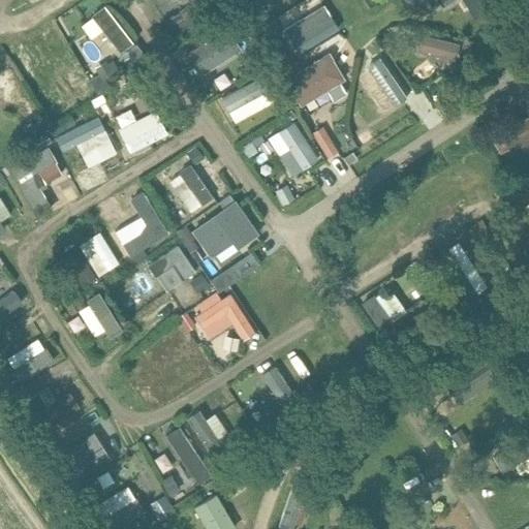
[(169,20),(178,33),(213,9),(207,0),(188,0),(192,4),(169,20)]
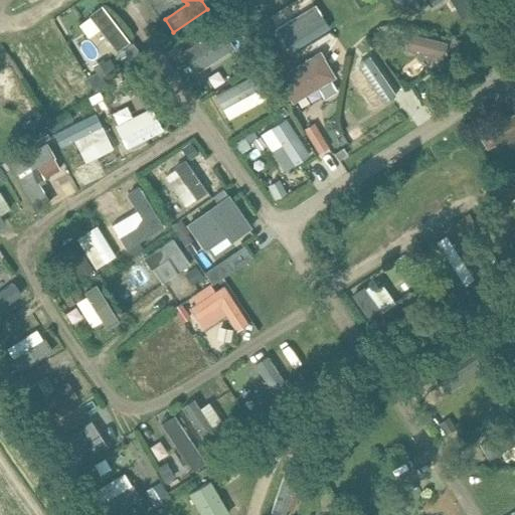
[(260,0),(269,14),(290,0),(260,0)]
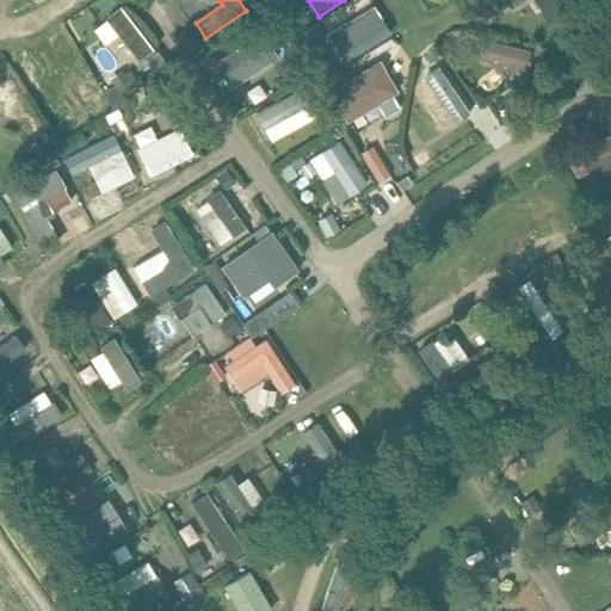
[(468,0),(476,12),(495,0),(510,0),(512,4),(518,0),(468,0)]
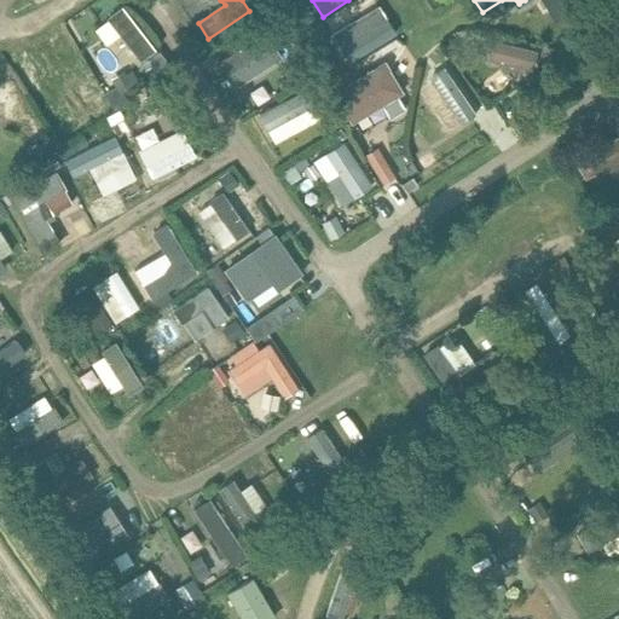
[(539,0),(548,12),(560,5),(556,0),(539,0)]
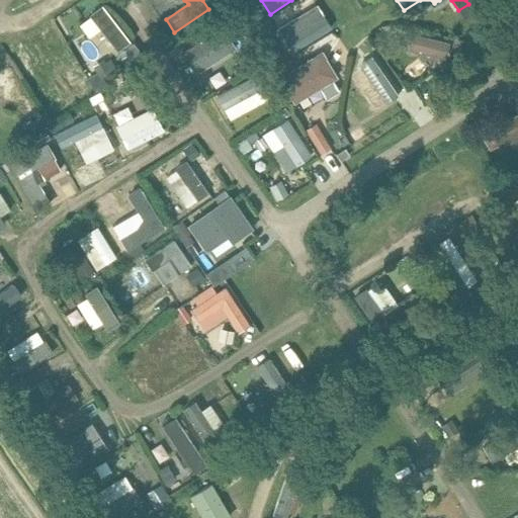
[(278,28),(292,52),(330,28),(316,5),(278,28)]
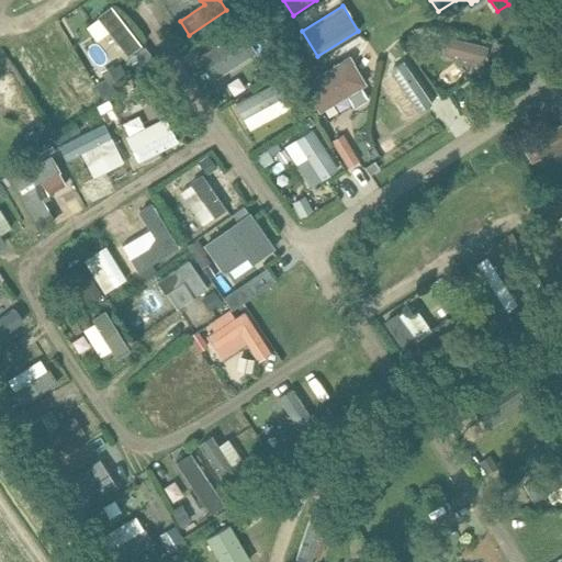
[(98,19),(87,27),(97,42),(108,33),(126,56),(141,46),(110,7),(97,18),(98,19)]
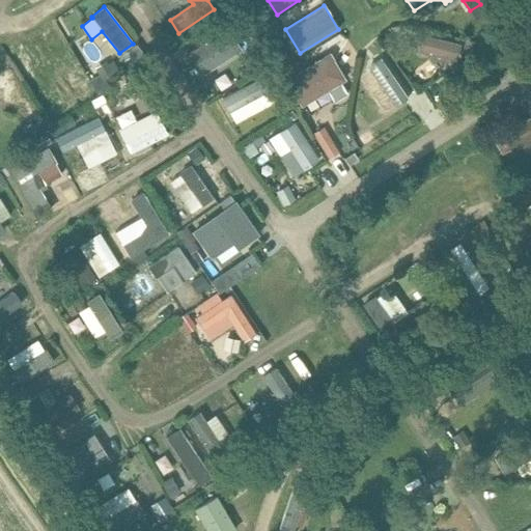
[(192,50),(205,73),(238,53),(224,31),(192,50)]
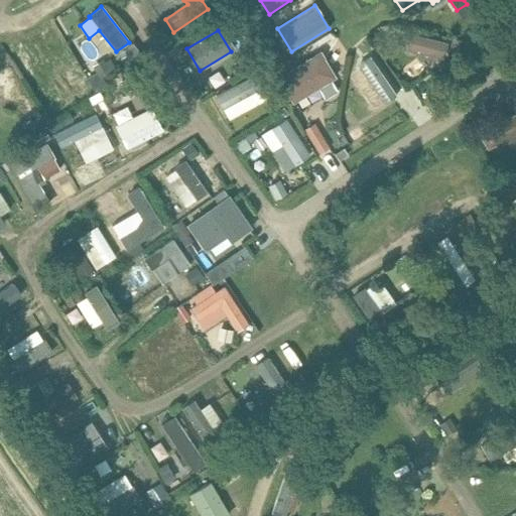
[(440,40),(406,33),(402,49),(437,56),(440,40)]
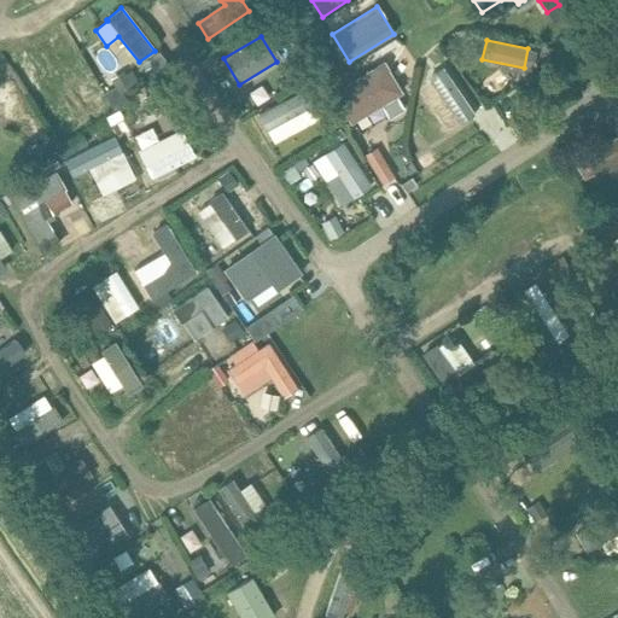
[(159,51),(147,60),(156,71),(168,63),(159,51)]
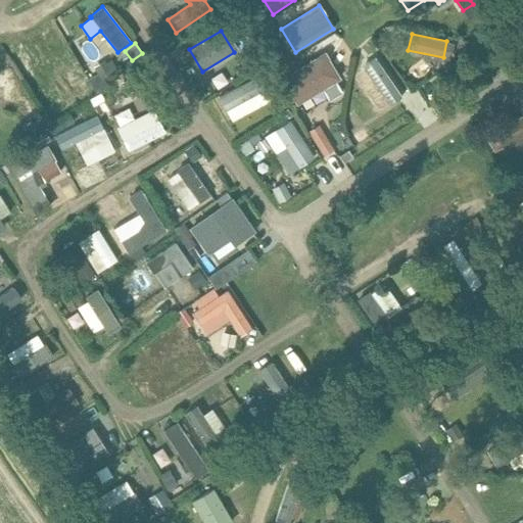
[(340,80),(326,53),(280,81),(294,105),(324,89),(330,99),(340,94),(334,83),(340,80)]
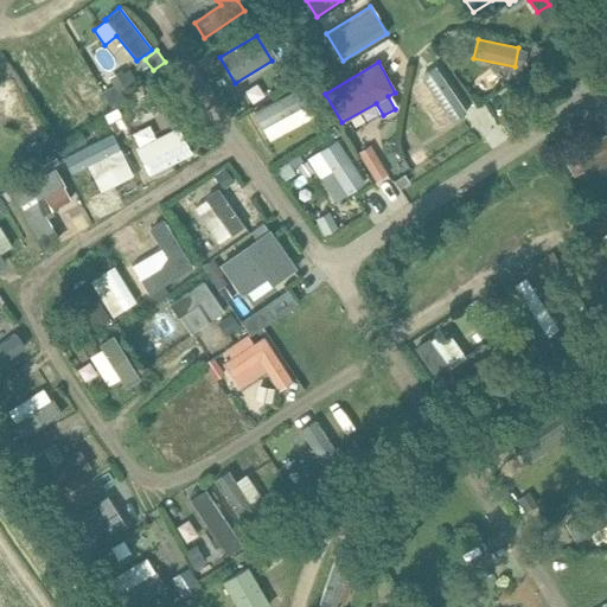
[(123,68),(110,75),(115,84),(119,89),(121,88),(132,82),(136,78),(129,66),(125,70),(123,68)]
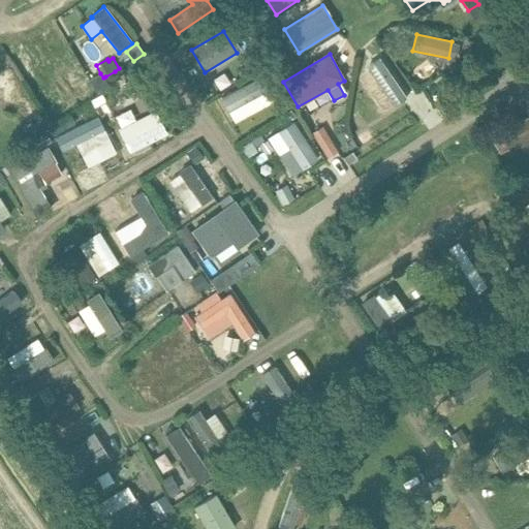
[(387,59),(362,73),(383,113),(410,99),(387,59)]
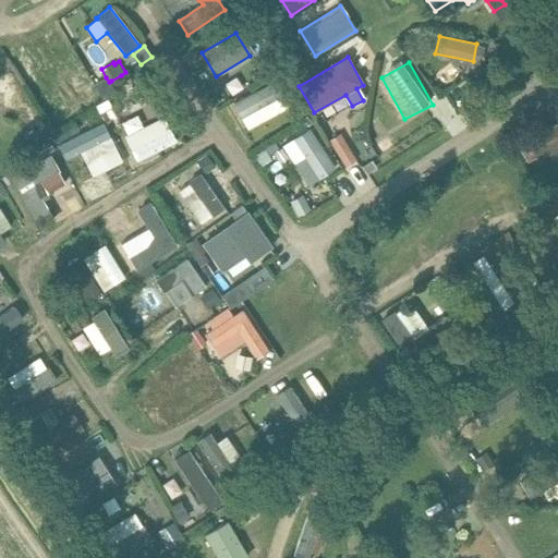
[(0,100),(12,100),(12,77),(0,76),(0,100)]
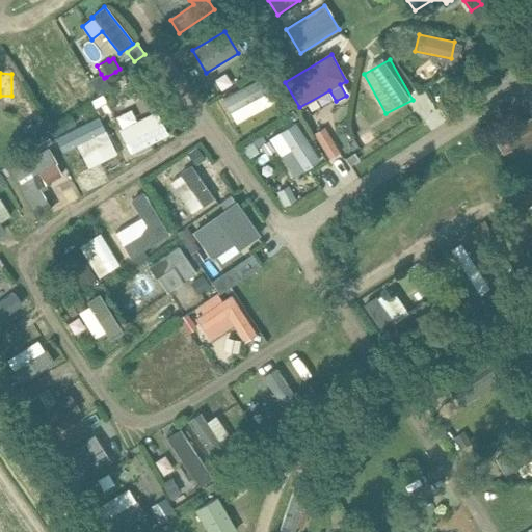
[(275,103),(262,78),(219,101),(227,113),(229,112),(235,125),(275,103)]
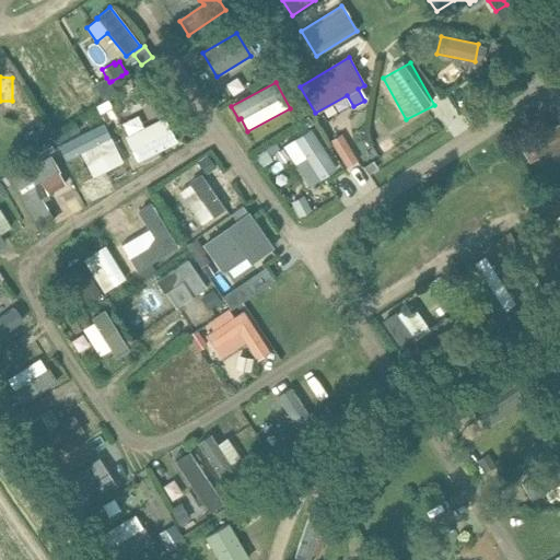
[(138,161),(176,141),(165,119),(144,130),(138,118),(124,125),(129,137),(127,138),(138,161)]
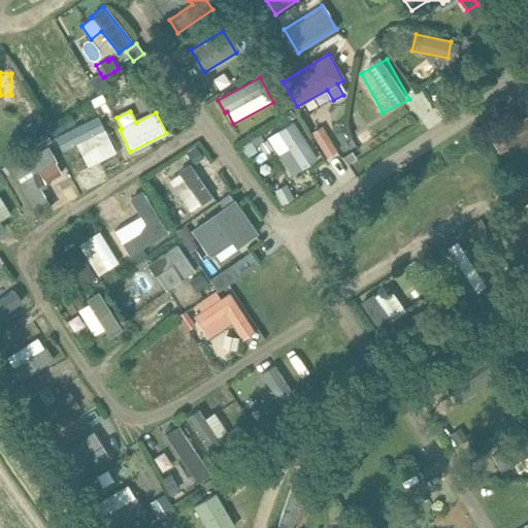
[(76,126),(70,116),(51,127),(57,137),(76,126)]
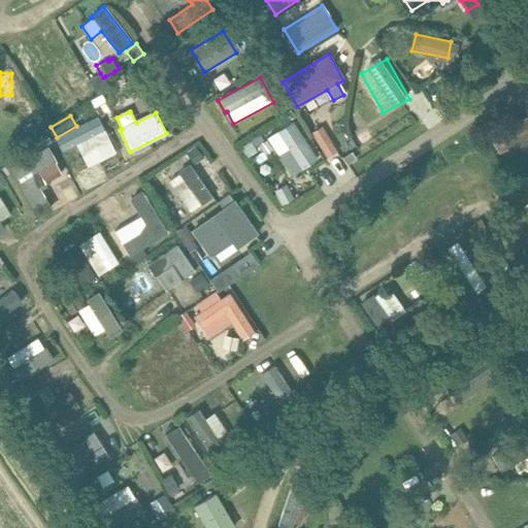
[(87,166),(114,153),(97,118),(57,138),(62,149),(75,142),(87,166)]
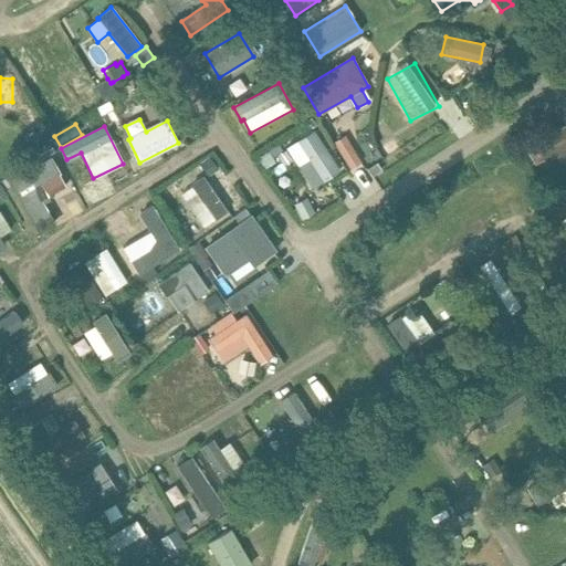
[(315,132),(301,140),(312,157),(297,166),(312,188),(341,169),(315,132)]
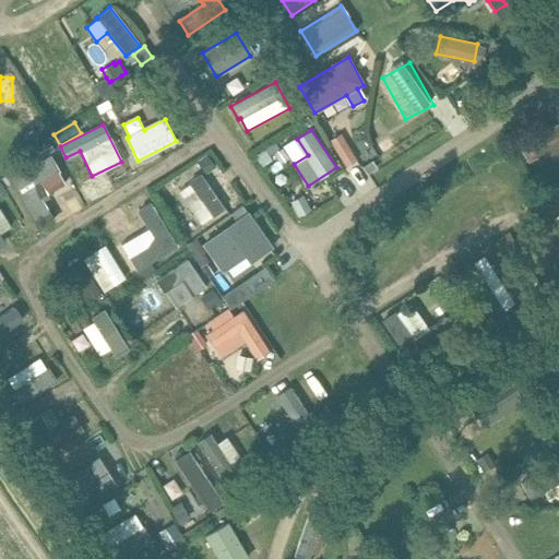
[(375,143),(383,156),(399,145),(390,132),(375,143)]
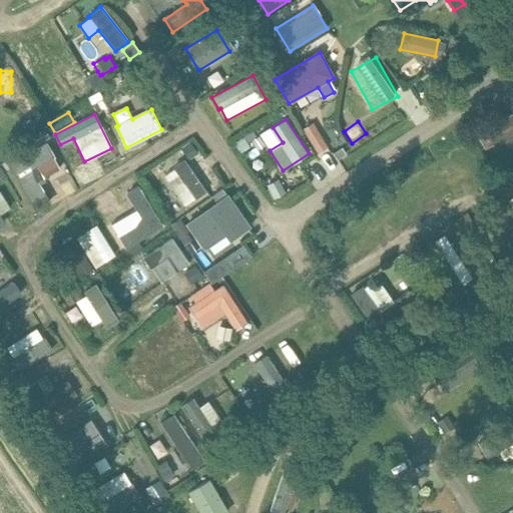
[(244,136),(233,143),(239,153),(250,146),(247,142),(244,136)]
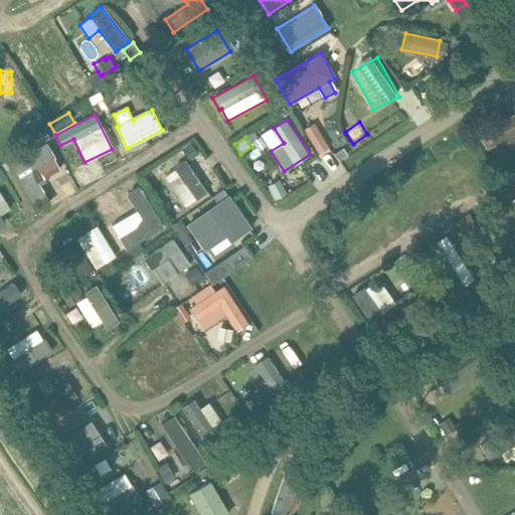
[(34,173),(35,166),(55,155),(48,142),(10,163),(37,210),(51,202),(34,173)]
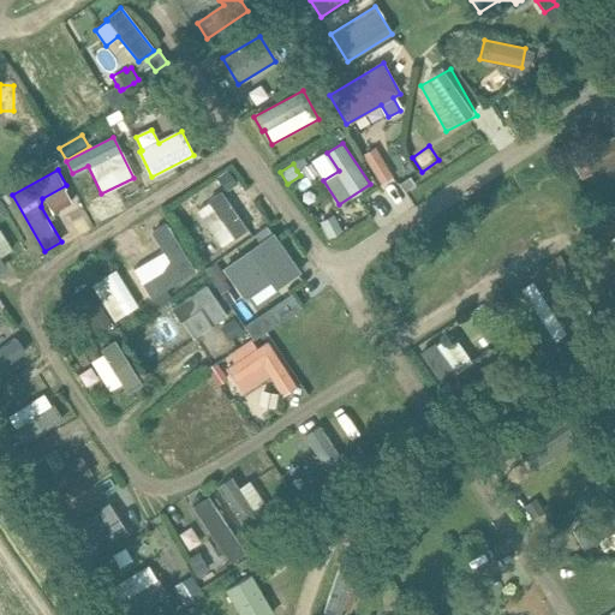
[(400,185),(405,191),(413,185),(410,178),(400,185)]
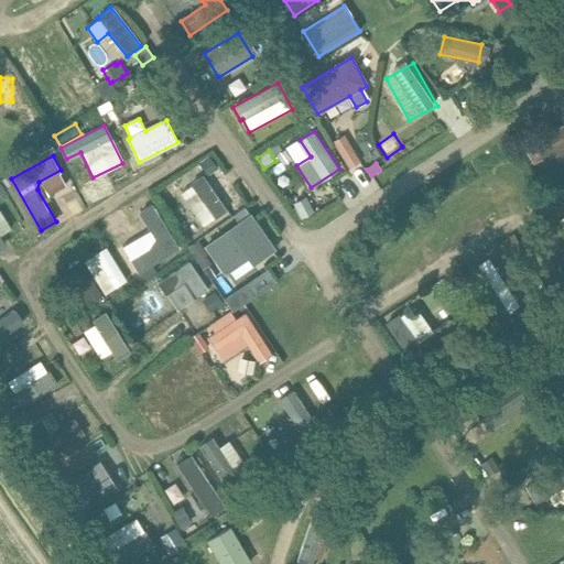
[(225,210),(203,179),(181,193),(203,226),(225,210)]
